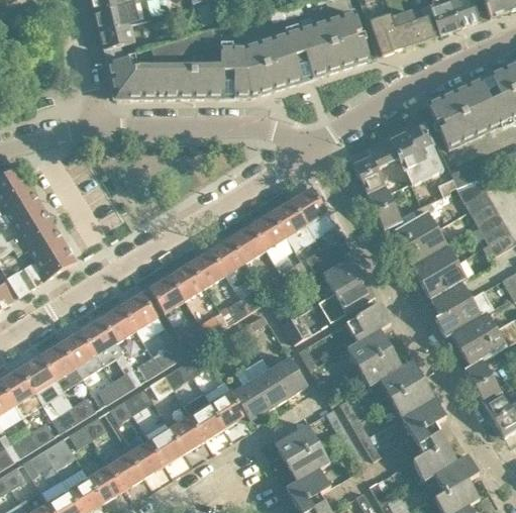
[(92,0),(95,12),(126,5),(146,0),(92,0)]
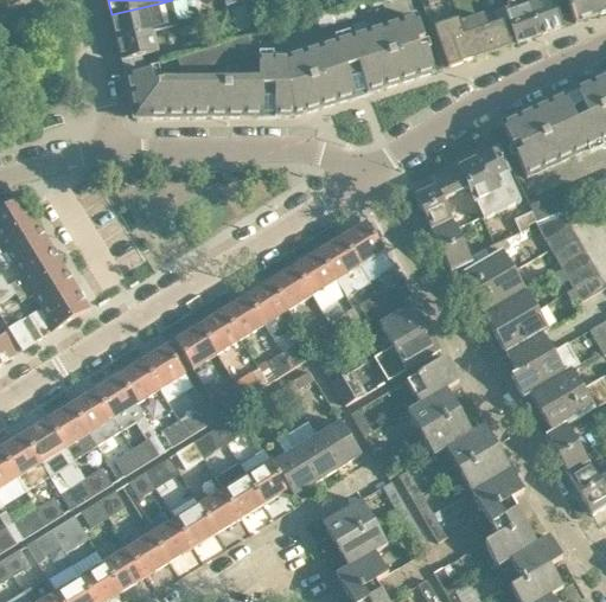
[(148,6),(112,14),(114,21),(114,24),(116,34),(116,36),(153,26),(178,20),(172,0),(148,6)]
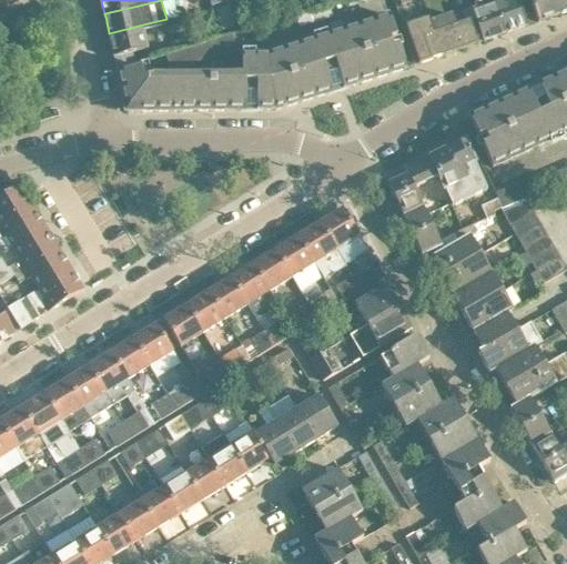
[(473,8),(484,38),(505,31),(494,0),(476,0),(477,7),(473,8)]
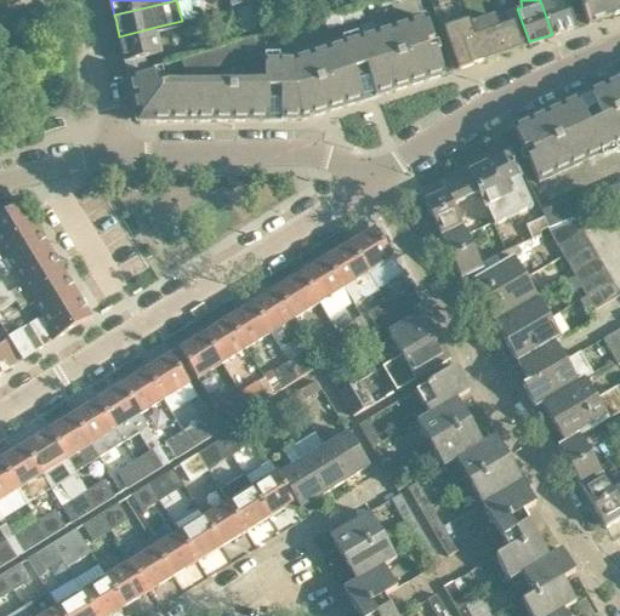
[(540,0),(552,34),(578,24),(569,0),(540,0)]
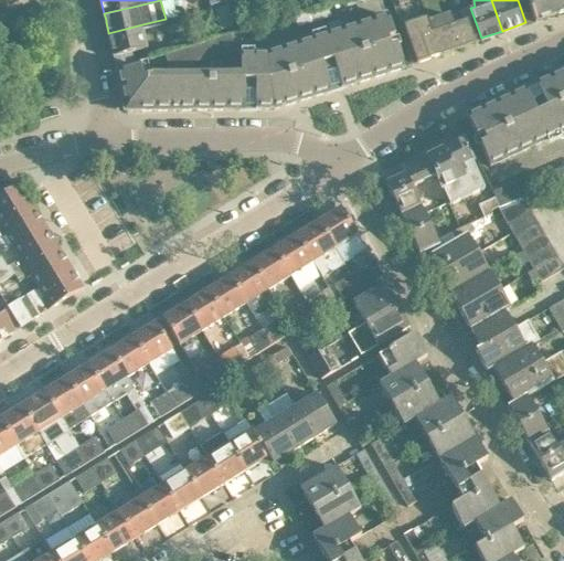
[(530,0),(536,18),(555,11),(551,0),(530,0)]
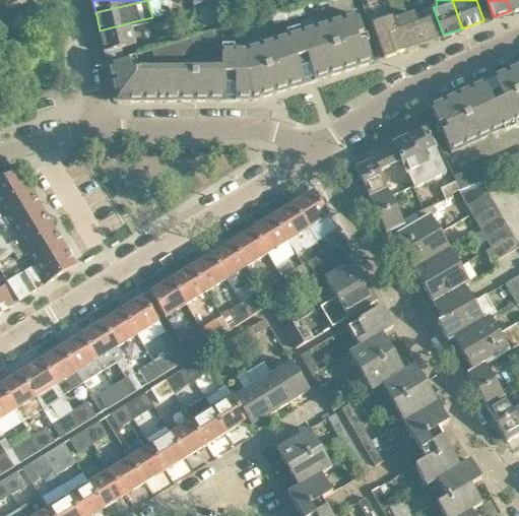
[(507,0),(511,10),(512,10),(518,7),(518,0),(507,0)]
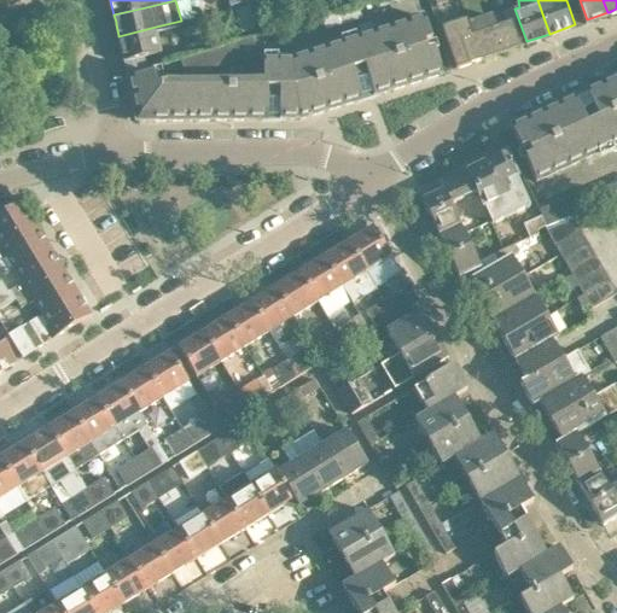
[(252,3),(237,6),(244,31),(258,27),(252,3)]
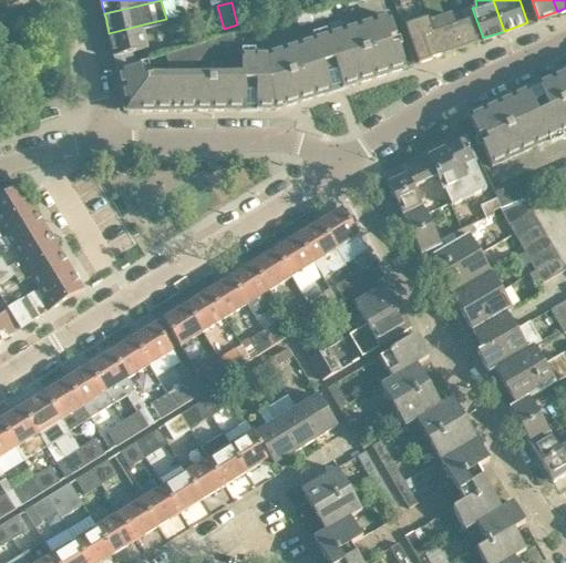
[(389,11),(330,29),(311,36),(269,48),(242,48),(242,70),(152,70),(140,72),(139,65),(117,70),(126,109),(242,106),(261,106),(276,106),(407,65),(405,63),(389,11)]
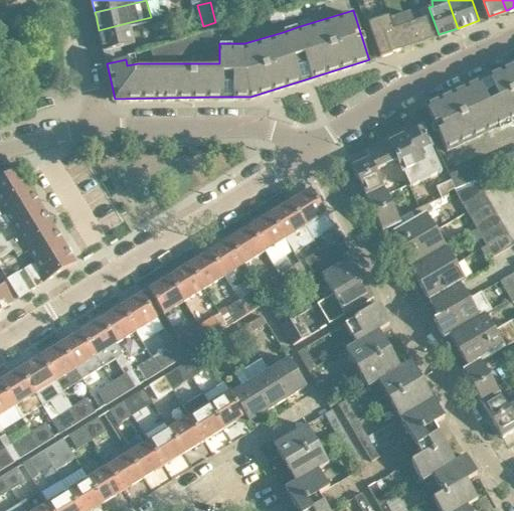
[(404,12),(391,17),(401,47),(413,43),(419,41),(424,39),(435,36),(427,15),(413,20),(411,15),(404,12)]
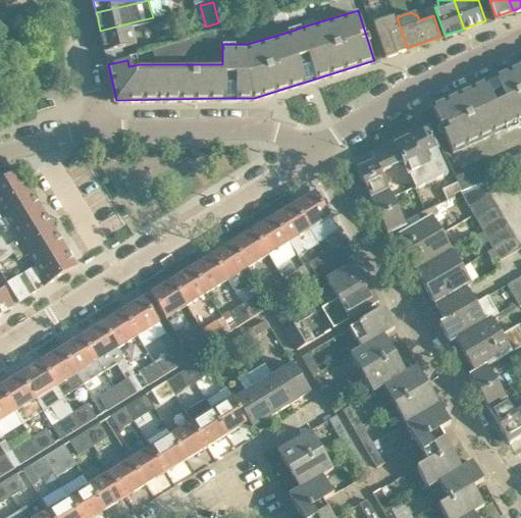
[(407,48),(397,17),(395,13),(373,20),(385,55),(407,48)]
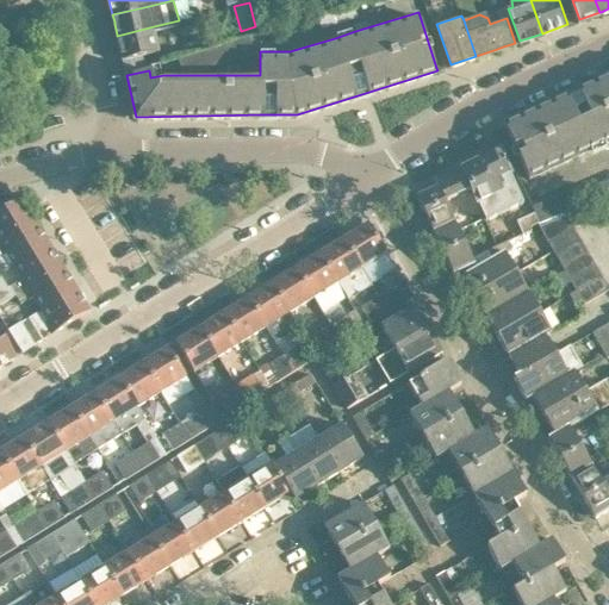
[(154,26),(117,36),(118,38),(122,55),(123,57),(123,58),(159,49),(154,26)]
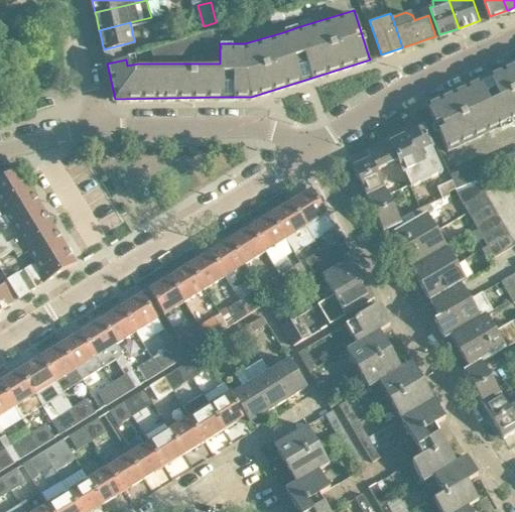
[(209,29),(150,46),(155,61),(216,43),(211,28),(209,29)]
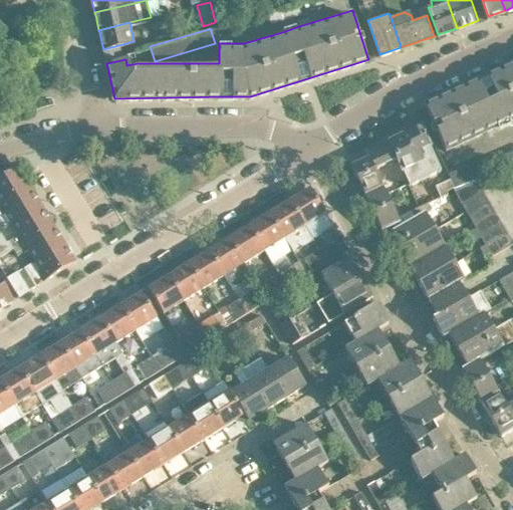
[(478,77),(425,102),(447,151),(500,125),(509,121),(512,119),(512,60),(487,73),(478,77)]
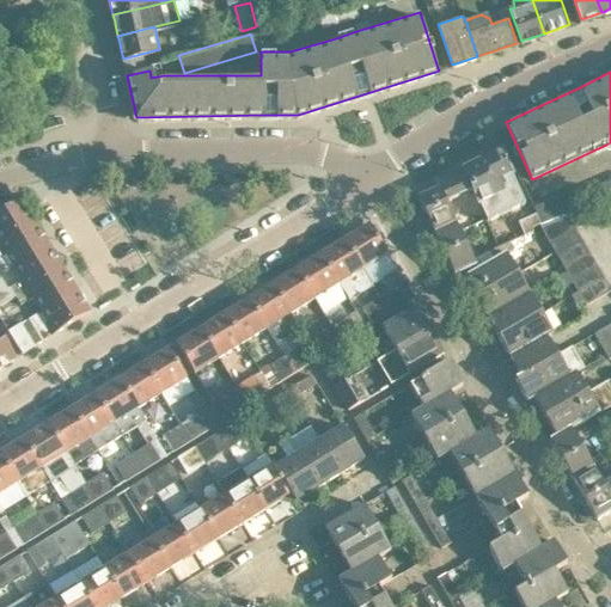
[(526,200),(502,148),(464,166),(475,186),(489,218),(526,200)]
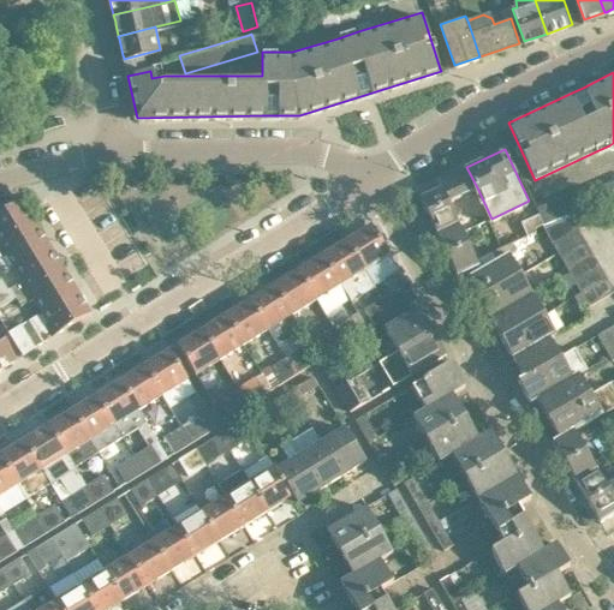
[(421,196),(437,232),(459,221),(449,201),(477,187),(466,167),(437,180),(441,186),(421,196)]
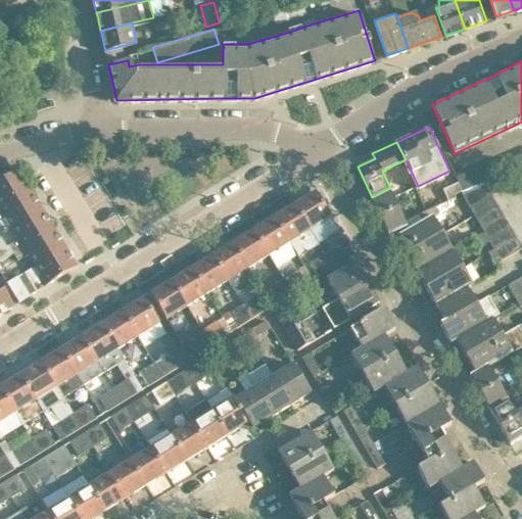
[(462,186),(464,192),(485,182),(483,179),(500,172),(501,176),(521,166),(521,149),(497,160),(496,156),(457,174),(458,178),(462,186)]
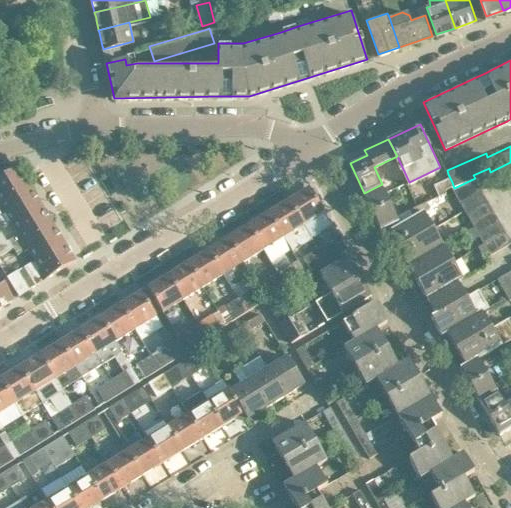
[(0,201),(30,183),(18,164),(0,175),(0,201)]
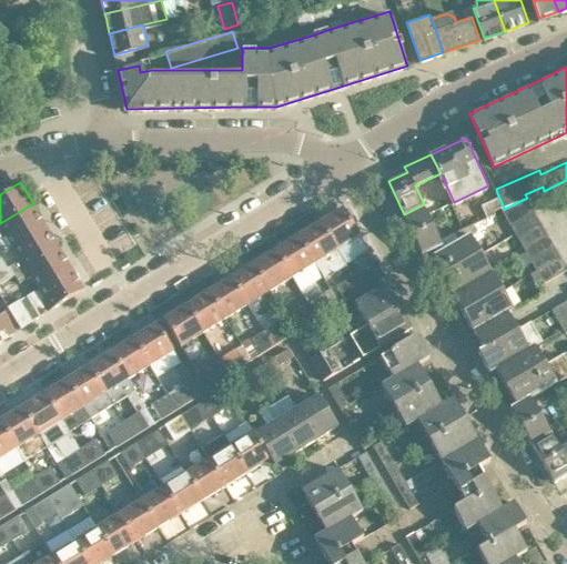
[(502,202),(497,193),(481,200),(486,213),(494,209),(493,205),(502,202)]
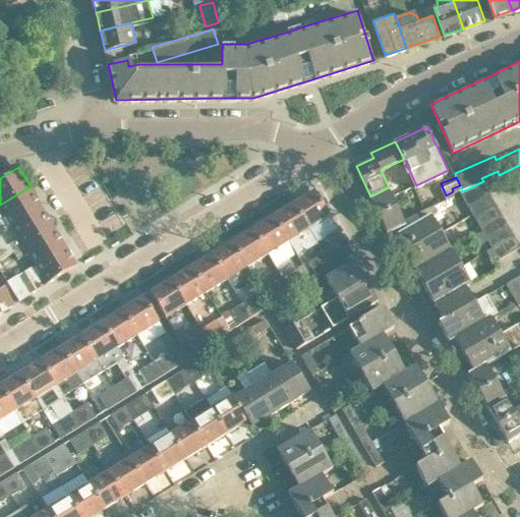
[(469,204),(489,191),(483,181),(462,191),(469,204)]
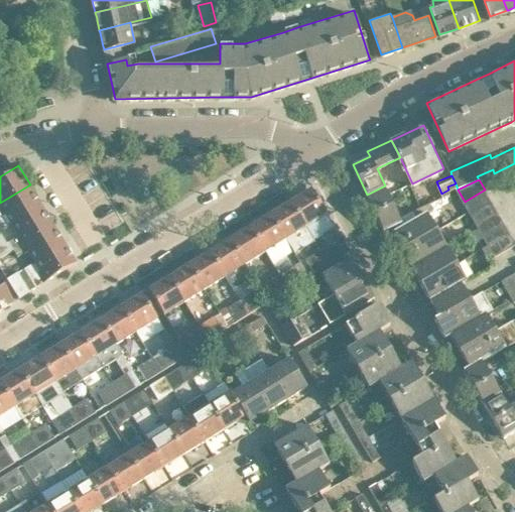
[(30,184),(0,203),(0,227),(1,229),(41,204),(30,184)]
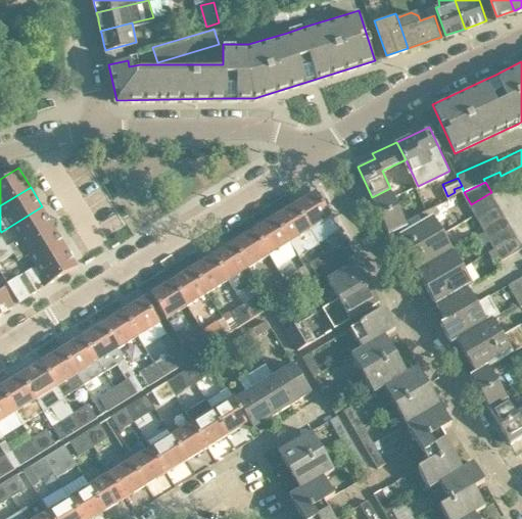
[(388,232),(389,233),(408,224),(390,188),(372,197),(388,232)]
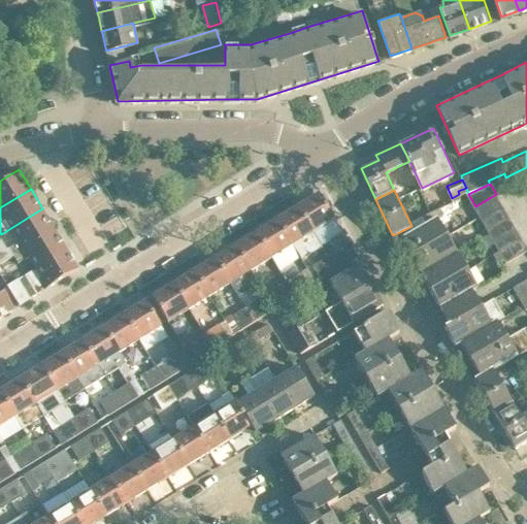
[(319,191),(297,203),(314,229),(322,242),(331,237),(330,236),(342,229),(319,191)]
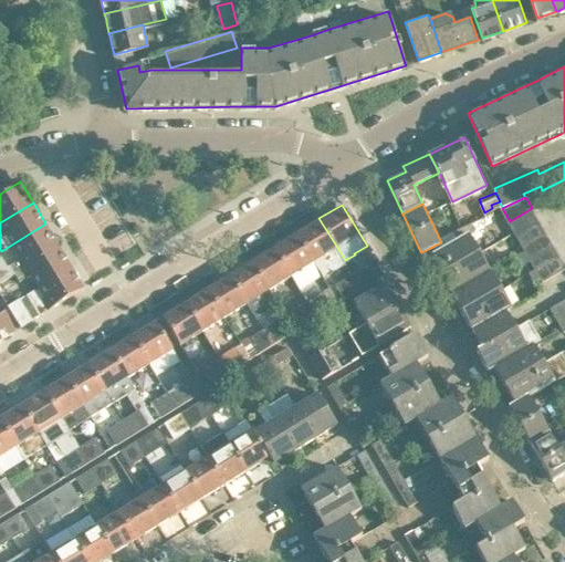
[(510,221),(516,232),(539,219),(532,208),(510,221)]
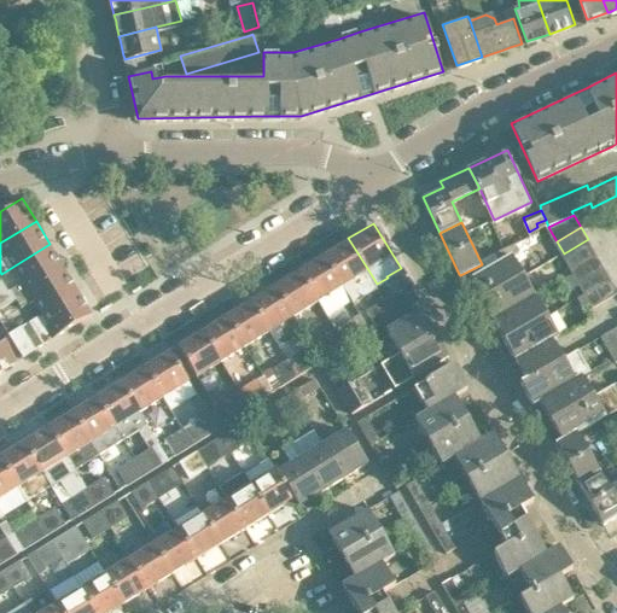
[(348,238),(325,254),(353,298),(354,301),(378,285),(377,284),(367,268),(348,238)]
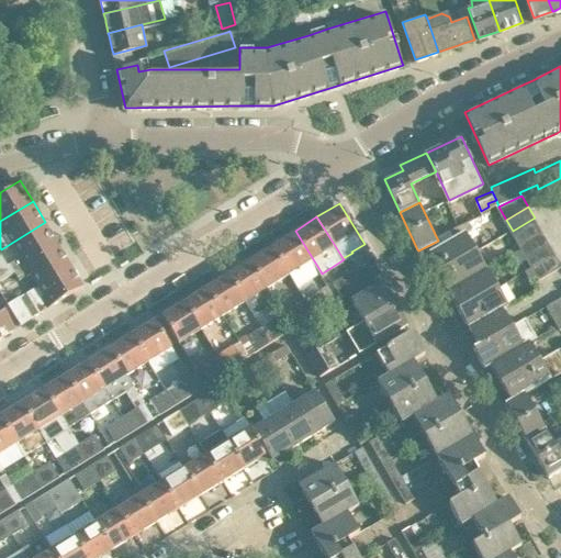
[(513,231),(519,243),(541,230),(535,218),(513,231)]
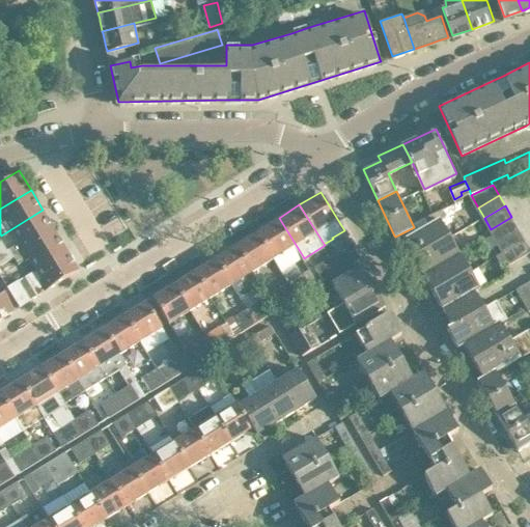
[(424,215),(429,223),(440,217),(444,215),(440,209),(424,215)]
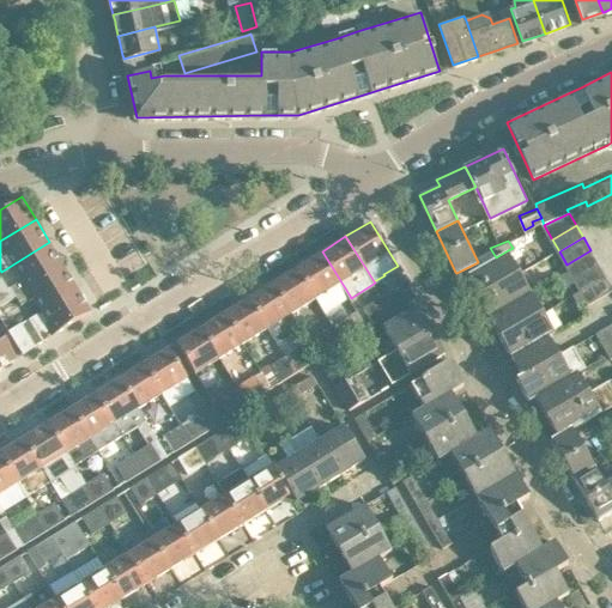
[(1,272),(0,272),(0,302),(17,292),(64,263),(49,242),(1,272)]
